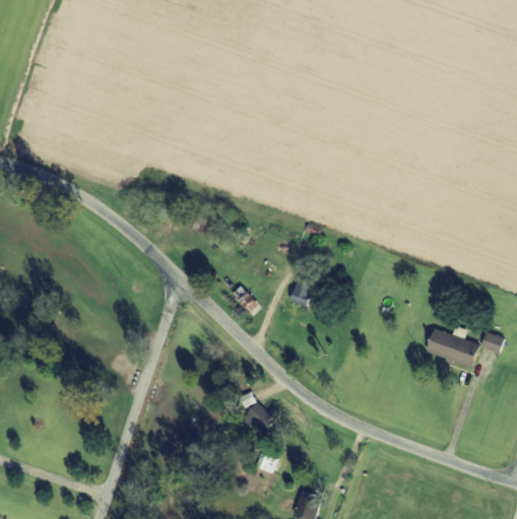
[(313,285),(299,278),(288,300),(303,307),(313,285)]
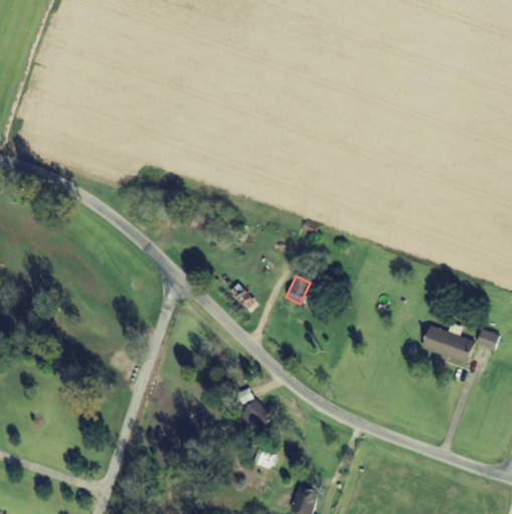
[(229,292),(249,311),(258,302),(237,283),(229,292)]
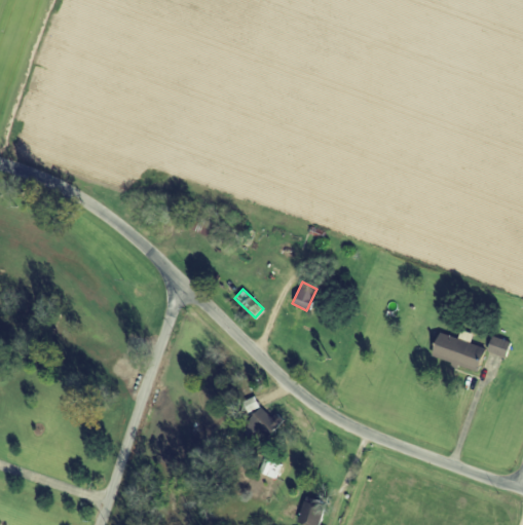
[(430,354),(476,372),(484,348),(438,331),(430,354)]
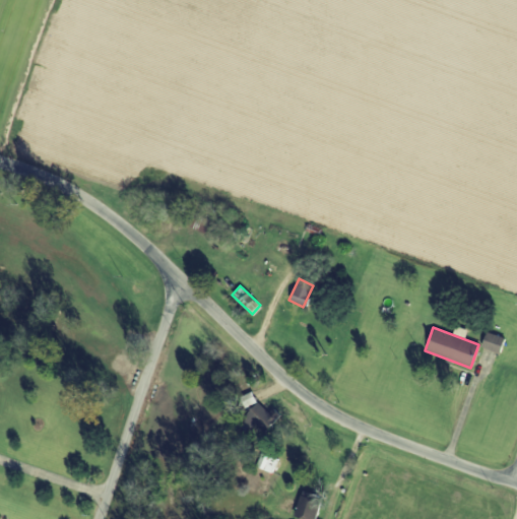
[(480,346),(499,353),(505,338),(487,331),(480,346)]
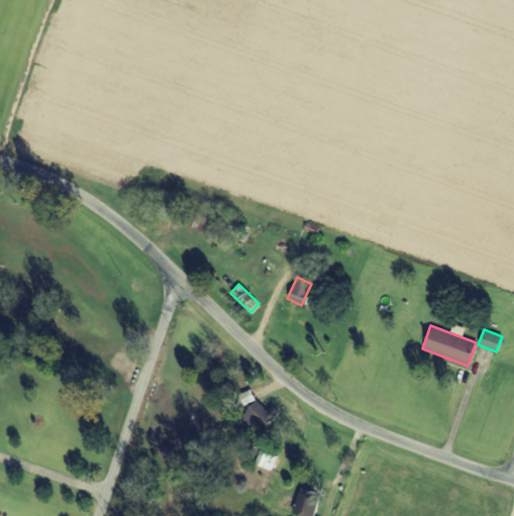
[(248,426),(254,420),(263,428),(276,416),(259,398),(239,416),(248,426)]
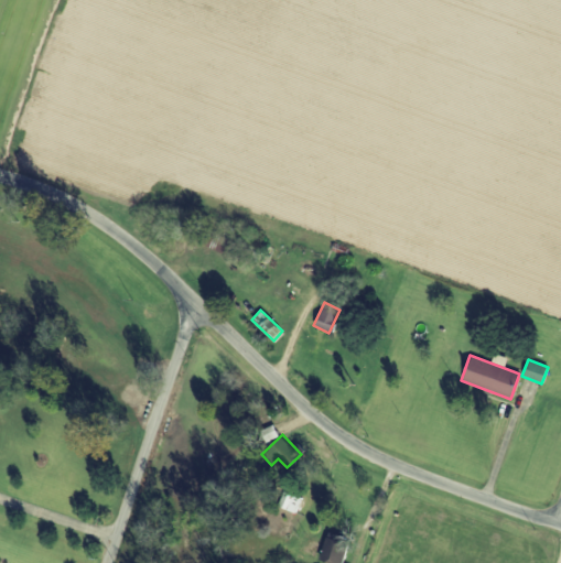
[(278,507),(295,513),(301,499),(283,493),(278,507)]
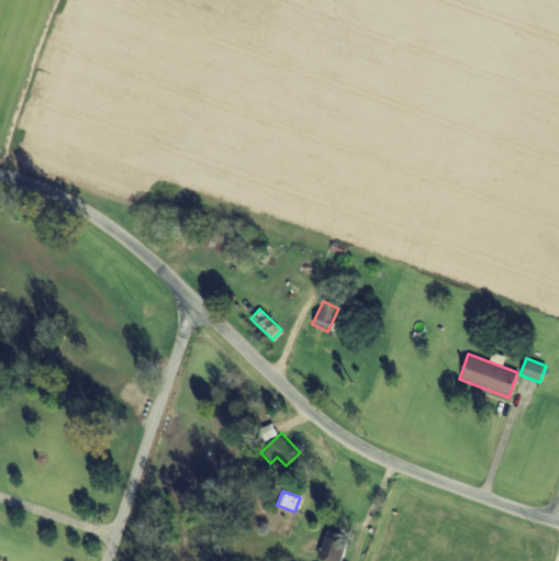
[(341,560),(344,542),(322,538),(317,560),(326,560),(341,560)]
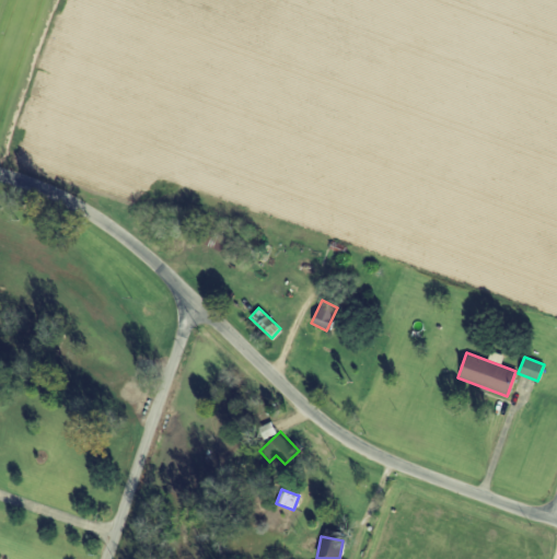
All buildings are outlined.
